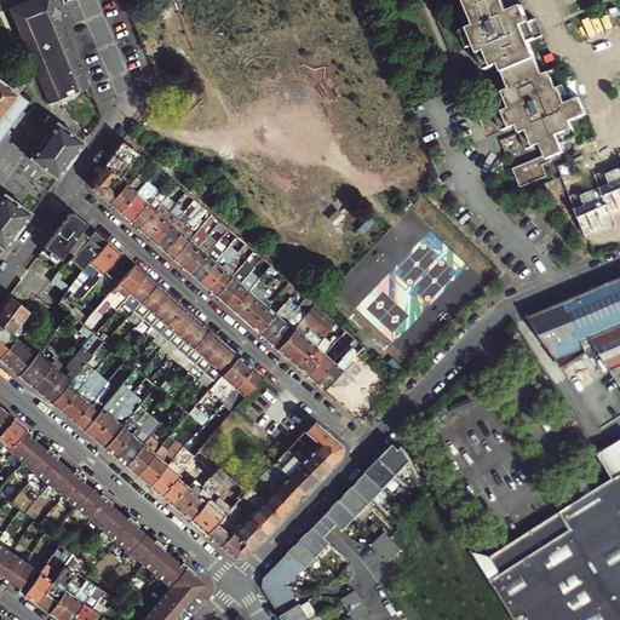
[(36,70),(51,103),(55,102),(58,105),(63,105),(64,101),(65,101),(69,99),(75,98),(79,96),(80,91),(89,87),(59,15),(63,13),(61,9),(57,10),(56,6),(53,0),(51,0),(50,0),(29,0),(11,9),(33,62),(36,70)]
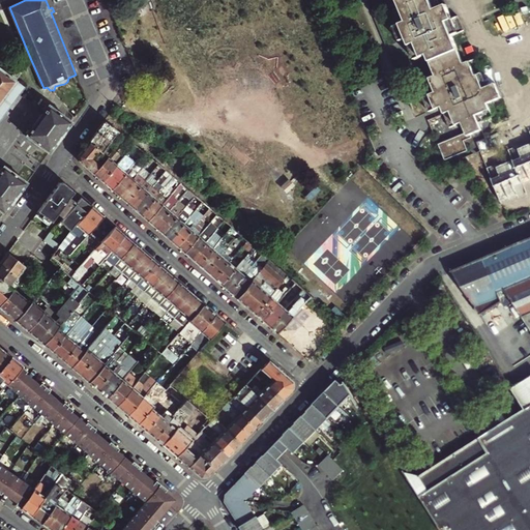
[(458,53),(451,37),(464,32),(458,18),(451,20),(445,5),(440,7),(436,0),(395,0),(400,7),(393,10),(400,24),(393,26),(400,41),(405,38),(414,60),(425,55),(430,64),(458,53)]
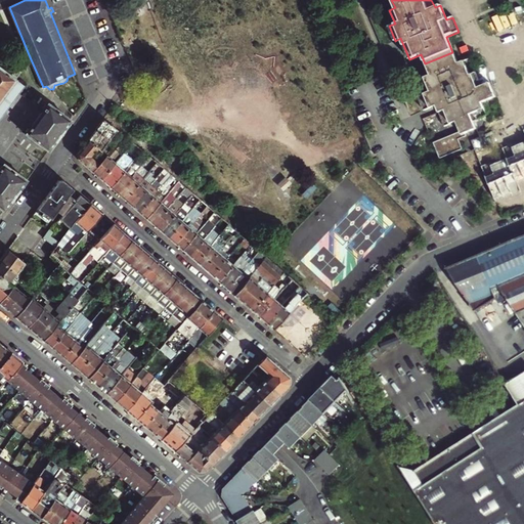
[(27,66),(31,59),(28,52),(22,60),(27,66)]
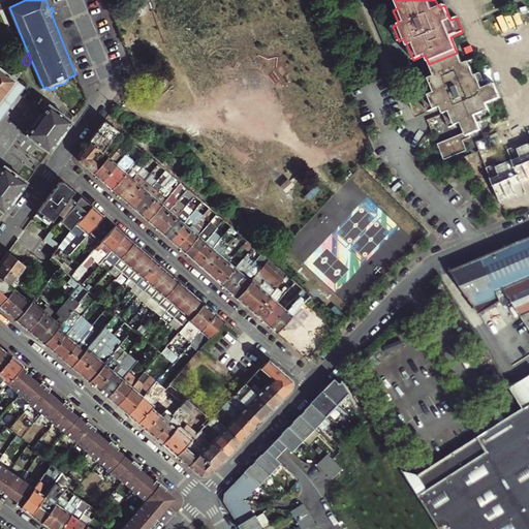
[(486,105),(500,100),(497,94),(494,86),(486,89),(474,60),(462,65),(457,53),(429,64),(433,76),(422,81),(428,95),(422,97),(428,113),(440,107),(448,128),(461,123),(464,133),(437,145),(443,161),(467,152),(463,142),(470,138),(469,136),(480,132),(477,123),(491,118),(486,105)]
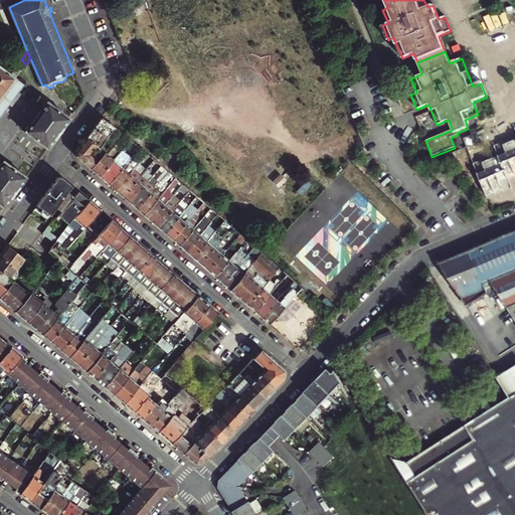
[(16,78),(26,64),(21,59),(11,74),(16,78)]
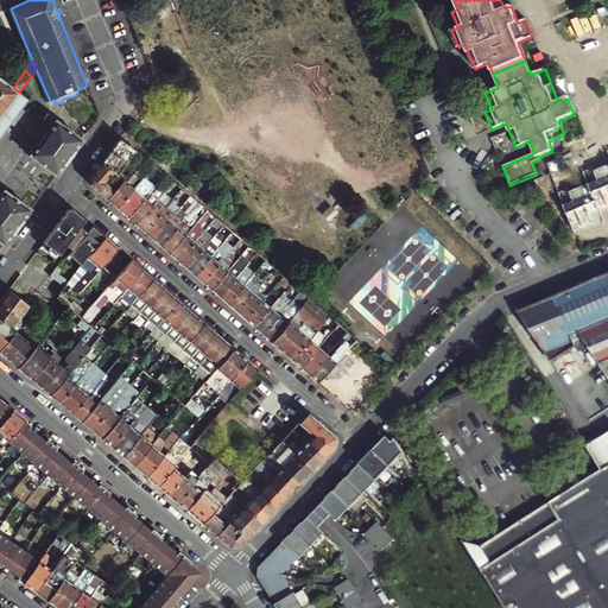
[(0,118),(11,103),(18,108),(19,109),(26,97),(19,93),(13,88),(0,77),(0,118)]
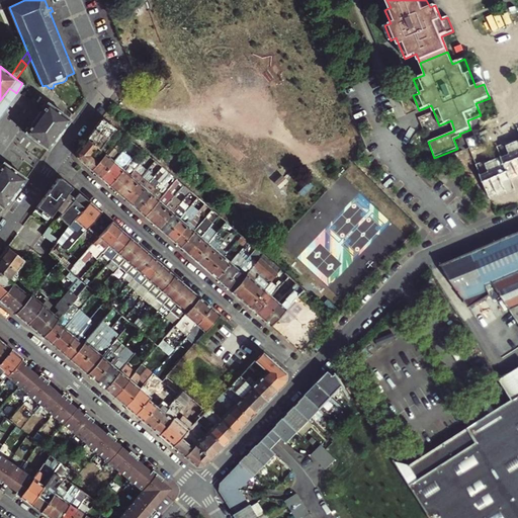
[(0,111),(15,92),(9,88),(0,100),(0,111)]
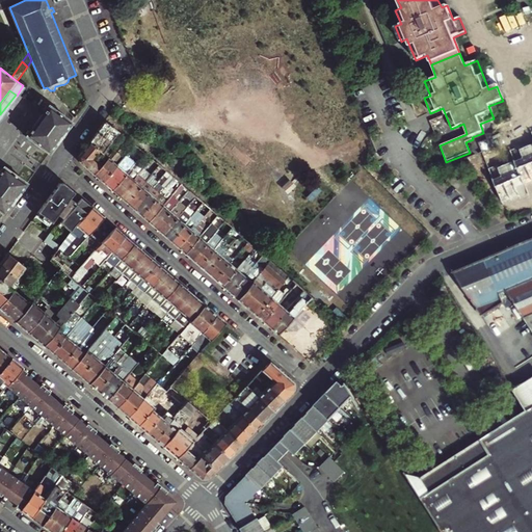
[(50,153),(71,123),(49,106),(42,115),(33,126),(34,127),(27,136),(50,153)]
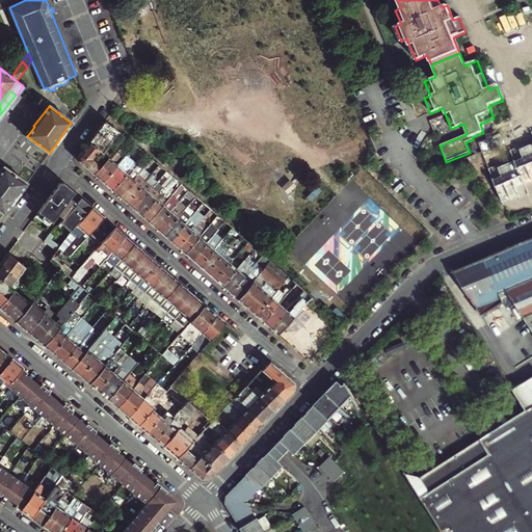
[(122,142),(126,138),(110,126),(105,121),(97,132),(106,140),(116,149),(118,147),(118,145),(113,141),(116,138),(122,142)]
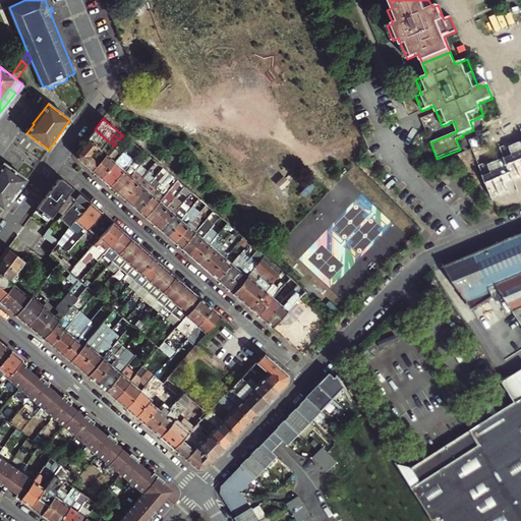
[(112,148),(114,146),(104,137),(95,129),(88,139),(94,145),(98,149),(102,152),(108,143),(112,148)]
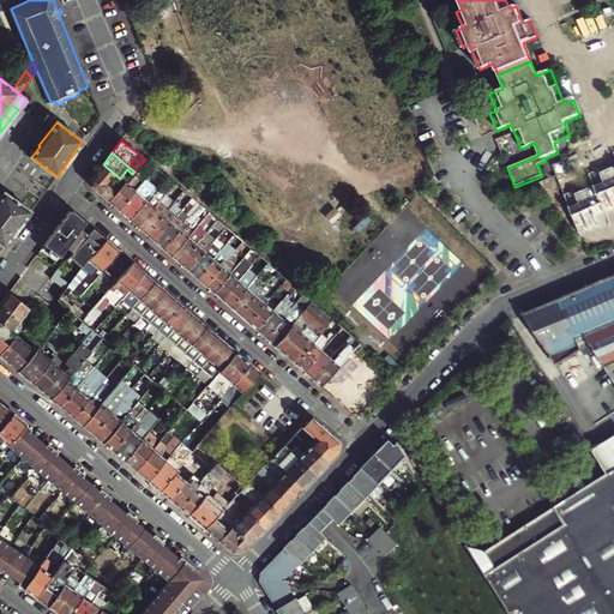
[(120,179),(113,187),(108,184),(115,175),(110,170),(103,164),(91,181),(91,186),(108,202),(125,182),(120,179)]
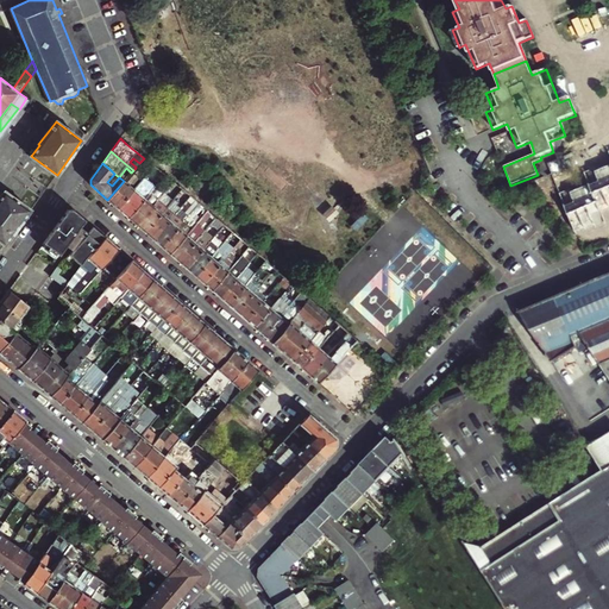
[(608,209),(608,167),(586,176),(590,186),(602,213),(608,209)]
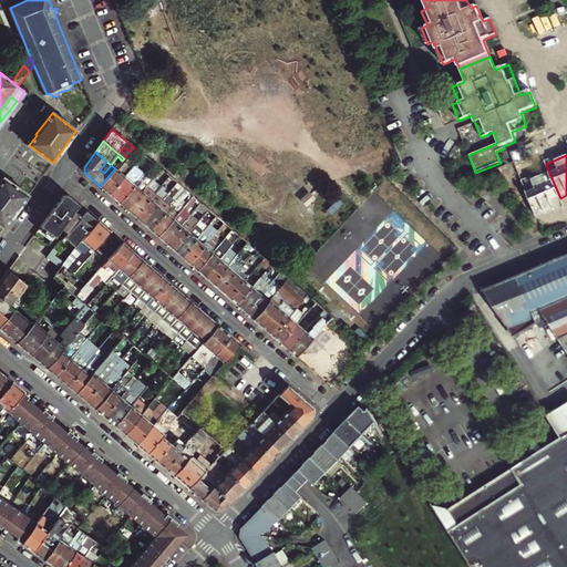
[(110,194),(125,176),(120,172),(131,160),(126,156),(124,158),(122,161),(115,168),(100,186),(110,194)]
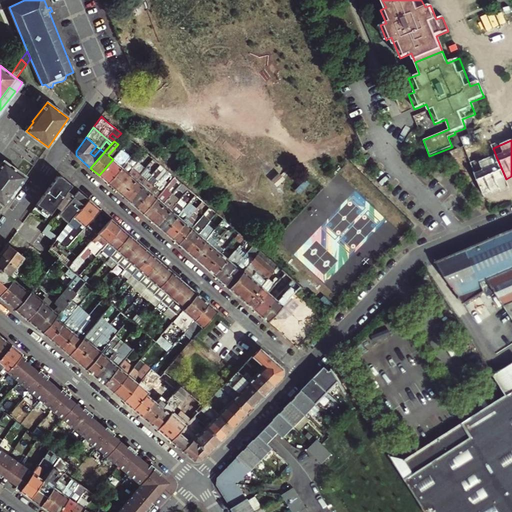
[(90,153),(94,156),(100,149),(96,146),(90,153)]
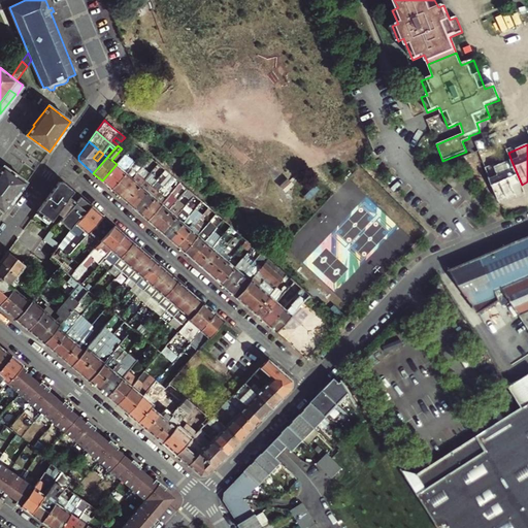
[(119,195),(137,173),(141,169),(146,163),(150,158),(146,156),(139,165),(135,162),(111,189),(119,195)]
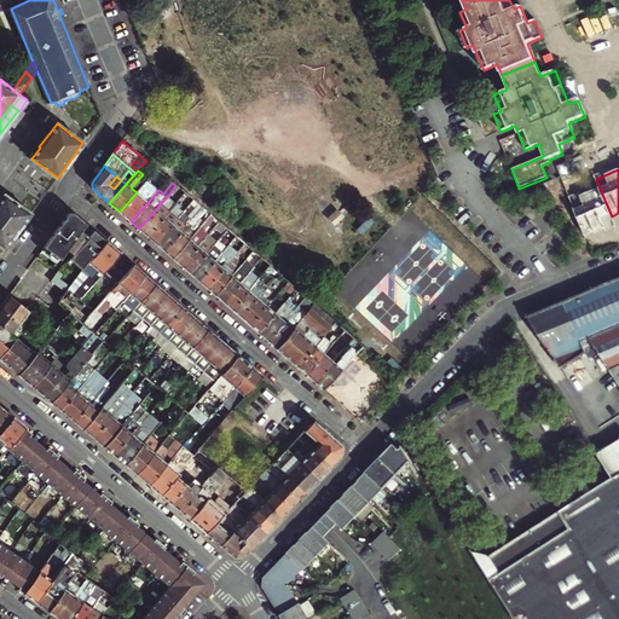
[(131,221),(158,190),(158,189),(154,184),(142,197),(137,192),(120,212),(131,221)]
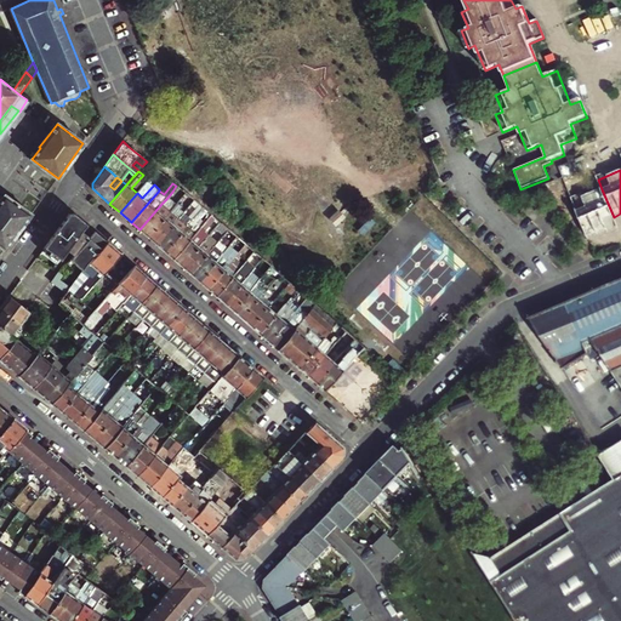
[(172,192),(181,199),(186,193),(176,186),(172,192)]
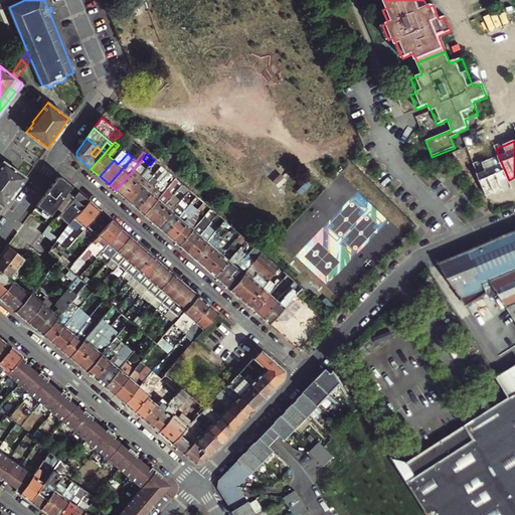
[(512,187),(509,180),(499,157),(475,167),(488,197),(512,187)]
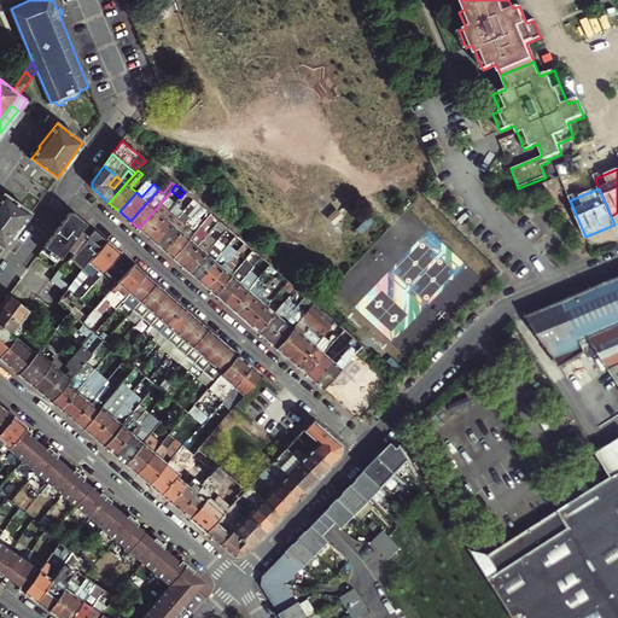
[(0,245),(5,249),(30,214),(4,194),(0,199),(0,245)]
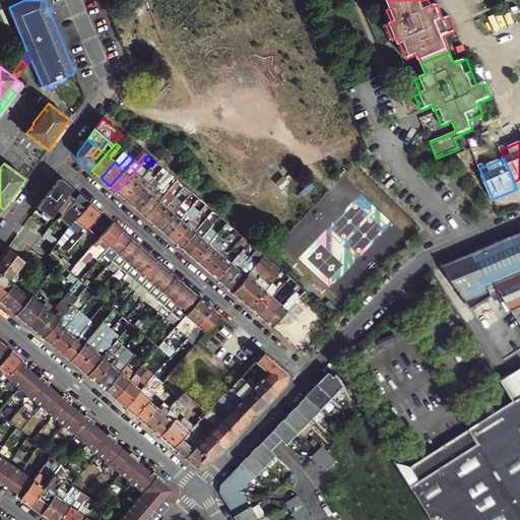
[(142,177),(146,173),(139,167),(135,171),(142,177)]
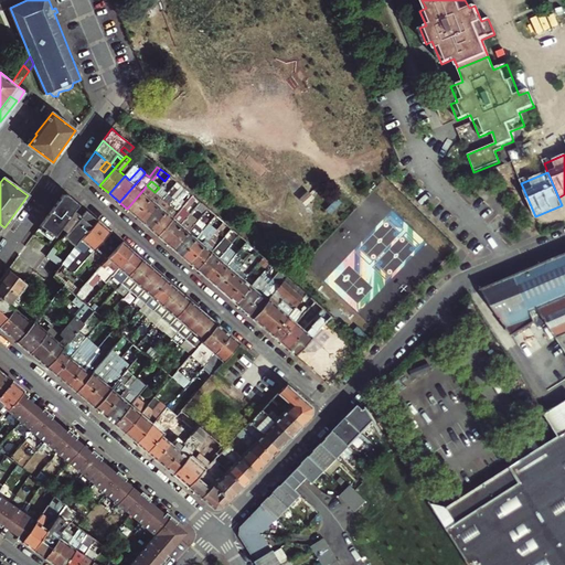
[(135,215),(155,192),(147,185),(127,209),(135,215)]
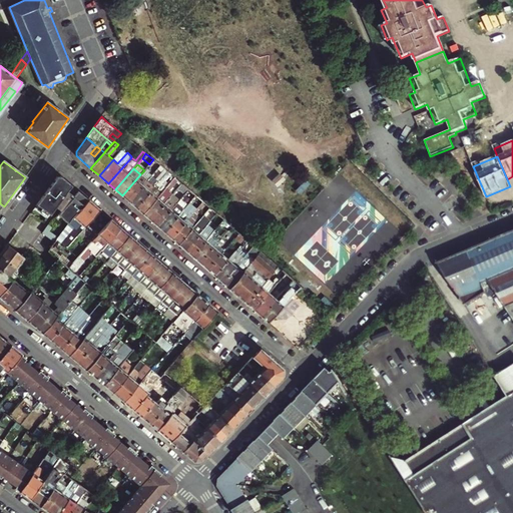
[(129,201),(147,180),(151,176),(144,170),(140,174),(122,195),(129,201)]
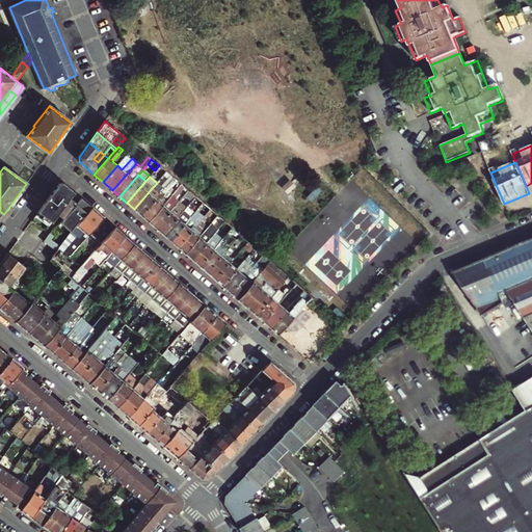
[(60,212),(65,215),(81,197),(64,183),(59,183),(47,201),(60,212)]
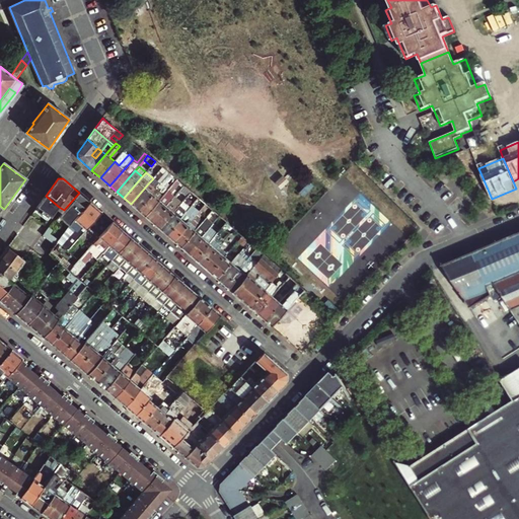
[(157,189),(161,184),(164,180),(161,178),(158,182),(153,178),(149,182),(157,189)]
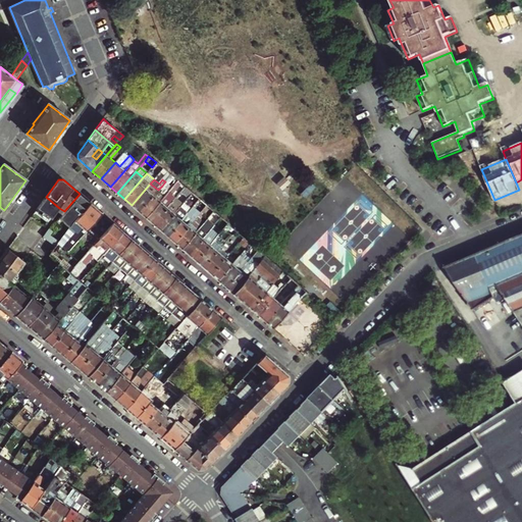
[(139,211),(158,190),(150,184),(132,205),(139,211)]
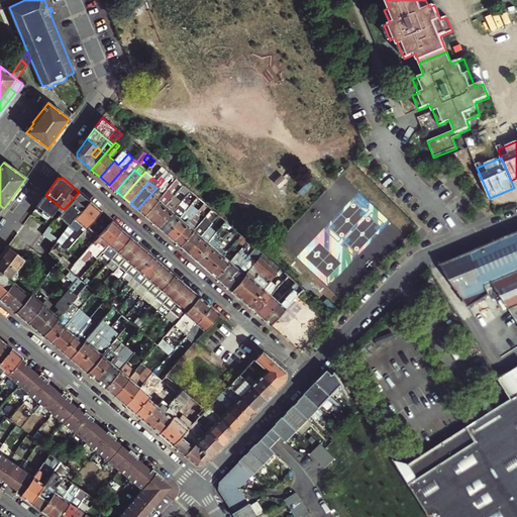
[(144,215),(160,199),(168,190),(161,184),(157,188),(137,209),(144,215)]
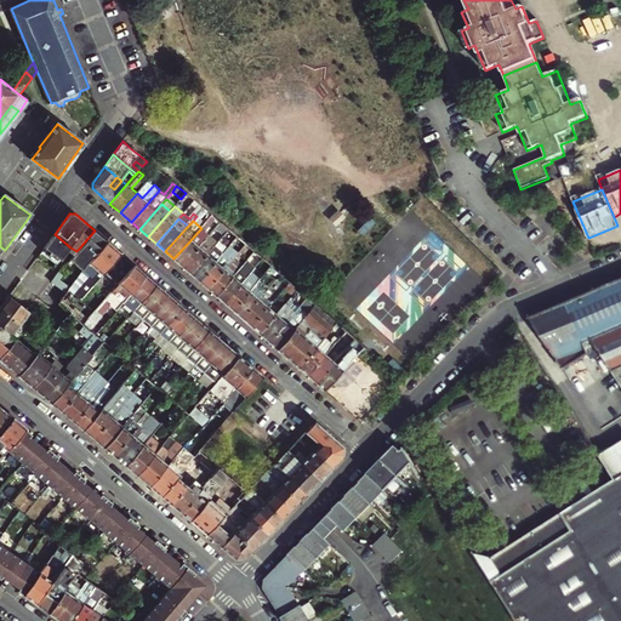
[(191,274),(214,248),(228,231),(223,226),(218,232),(215,228),(211,233),(210,235),(182,267),(191,274)]
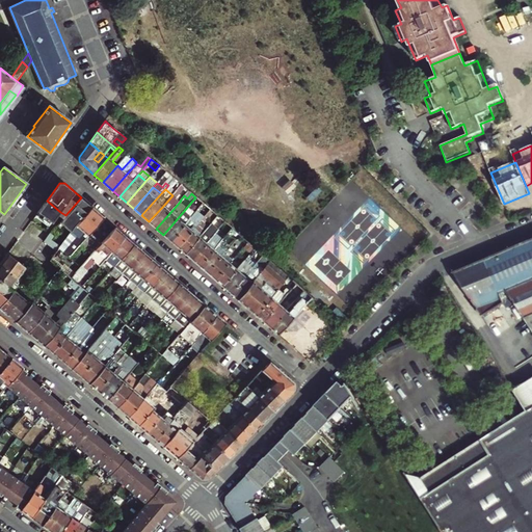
[(180,202),(181,200),(174,193),(173,195),(180,202)]
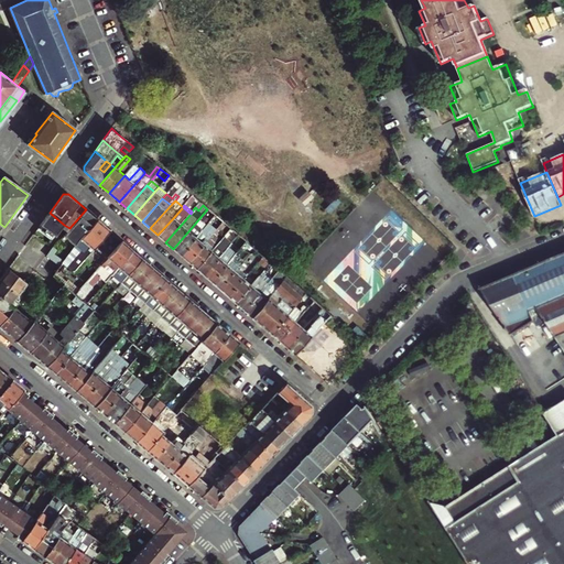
[(165,242),(191,214),(183,207),(174,217),(158,235),(165,242)]
